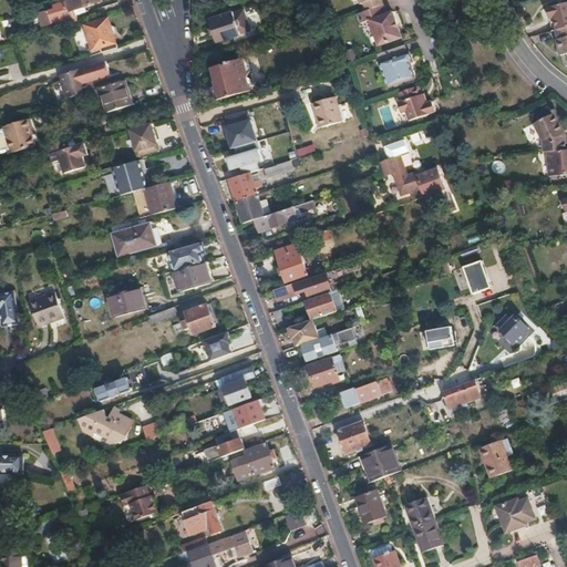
[(104,0),(69,0),(66,1),(70,11),(74,10),(76,16),(85,13),(84,7),(104,0)]
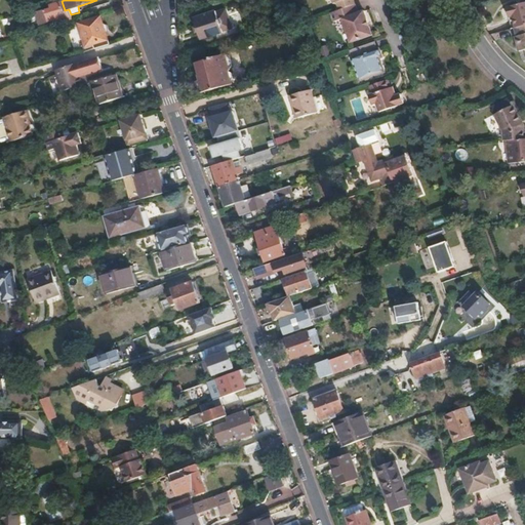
[(335,1),(338,9),(355,3),(354,0),(331,0),(332,2),(335,1)]
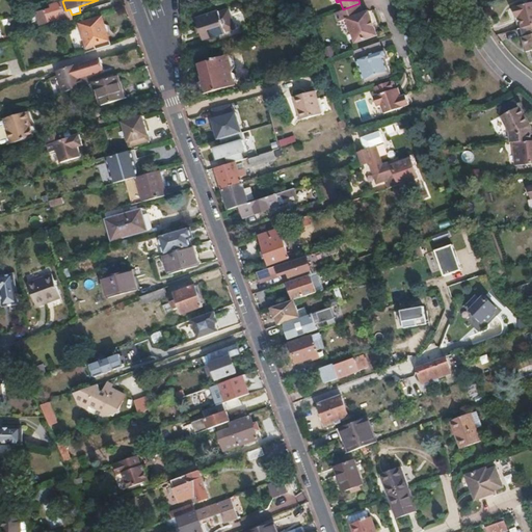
[(523,25),(531,23),(531,0),(513,5),(516,16),(521,15),(523,25)]
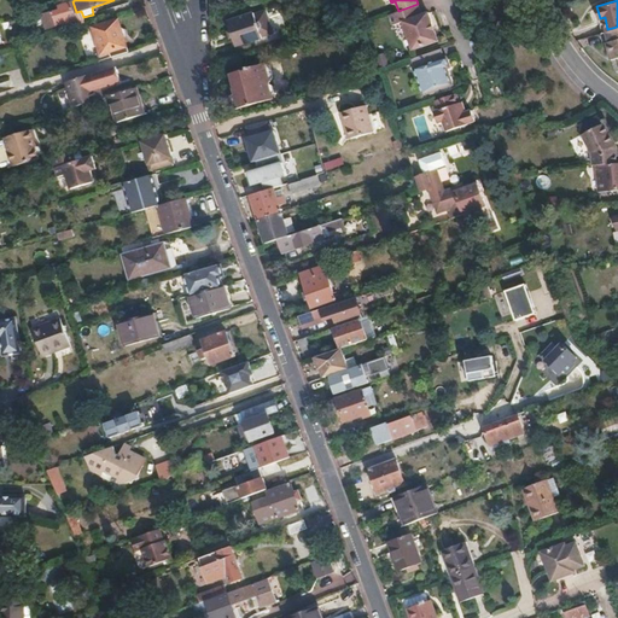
[(73,1),(58,5),(59,10),(42,15),(46,29),(65,23),(65,25),(79,22),(77,19),(83,17),(81,11),(76,12),(73,1)]
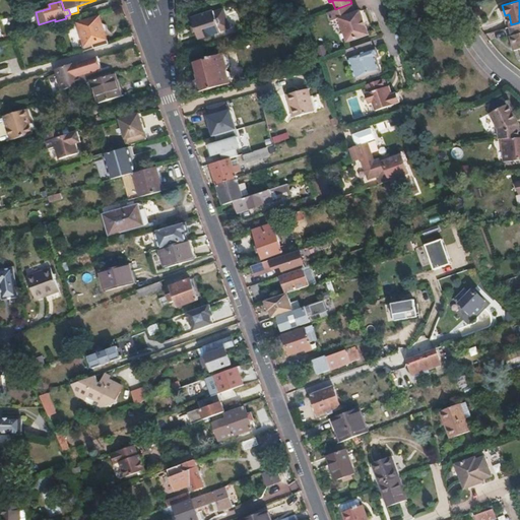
[(362,20),(363,18),(360,10),(336,18),(344,42),(368,34),(365,25),(363,24),(362,20)]
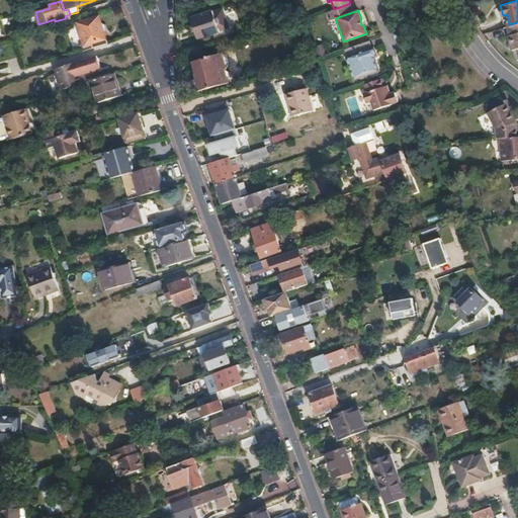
[(211,11),(190,18),(192,25),(189,26),(191,32),(193,31),(194,33),(192,34),(194,40),(219,32),(218,31),(226,28),(225,23),(223,15),(221,11),(212,14),(211,11)]
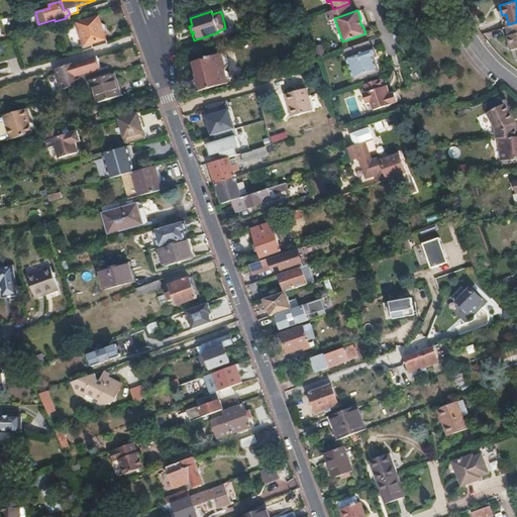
[(100,23),(98,17),(77,23),(84,45),(91,43),(93,47),(106,43),(105,39),(103,33),(105,32),(102,22),(100,23)]
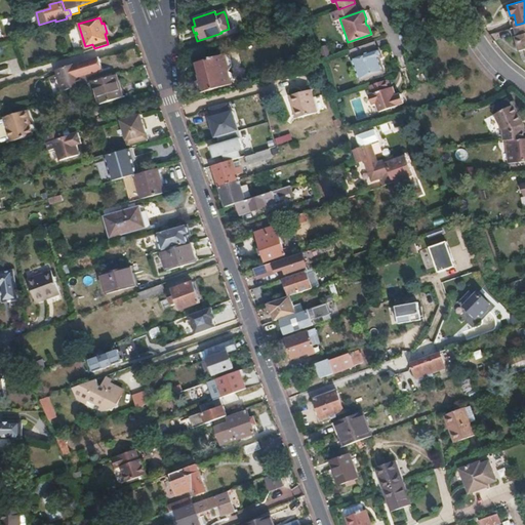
[(524,23),(516,25),(518,34),(515,35),(518,49),(524,47),(524,23)]
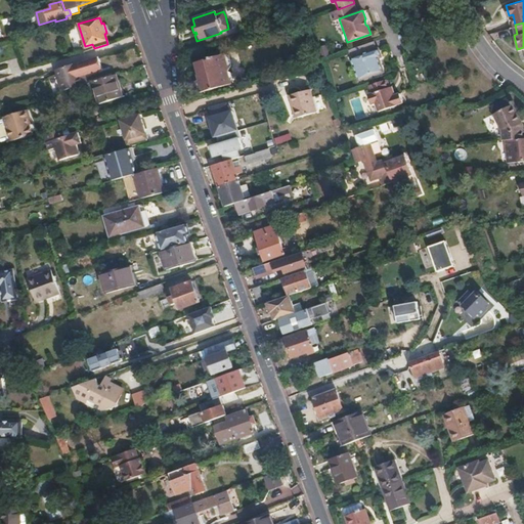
[(379,48),(376,40),(347,49),(355,73),(381,64),(376,49),(379,48)]
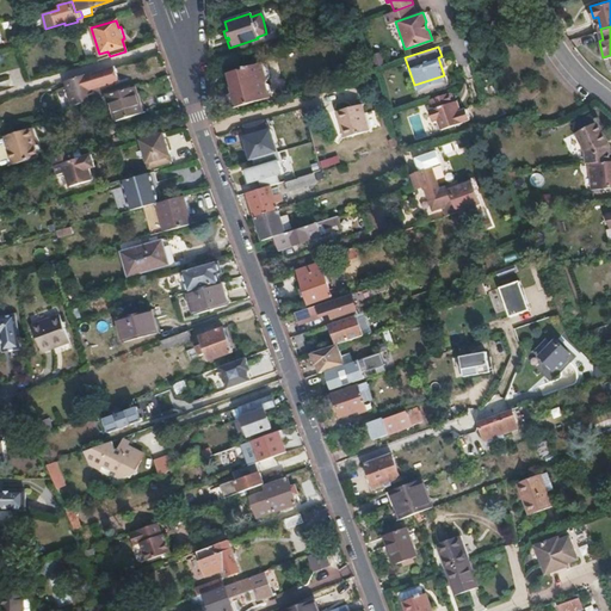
[(233,93),(229,96),(226,96),(232,110),(258,102),(257,98),(267,96),(266,94),(270,91),(267,85),(263,82),(265,78),(261,66),(255,63),(239,69),(236,73),(234,73),(234,71),(222,75),(227,88),(232,87),(233,93)]
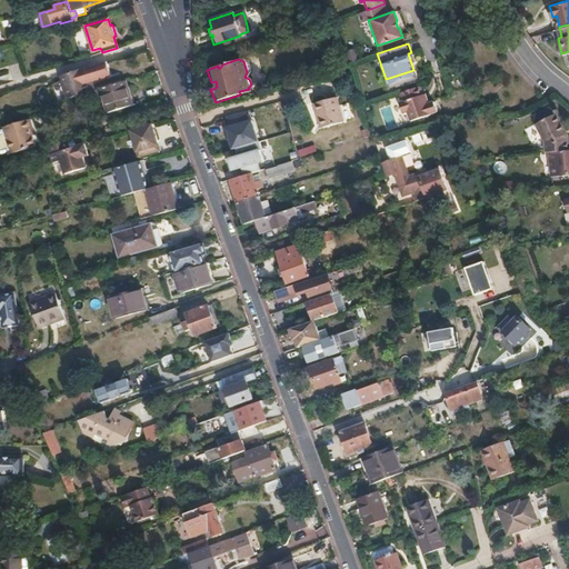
[(86,68),(60,76),(65,89),(67,88),(70,98),(95,90),(92,81),(90,82),(86,68)]
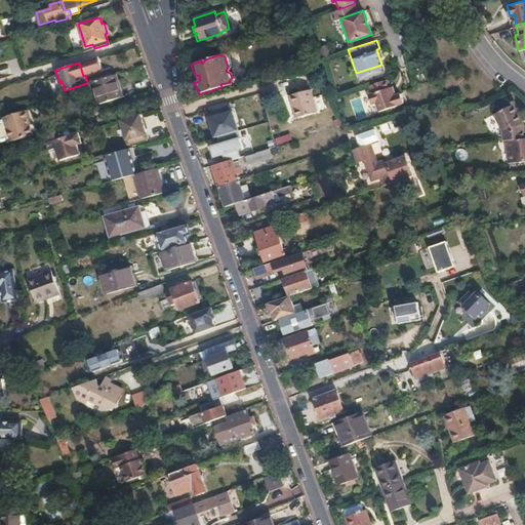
[(120,94),(115,75),(93,82),(99,101),(120,94)]
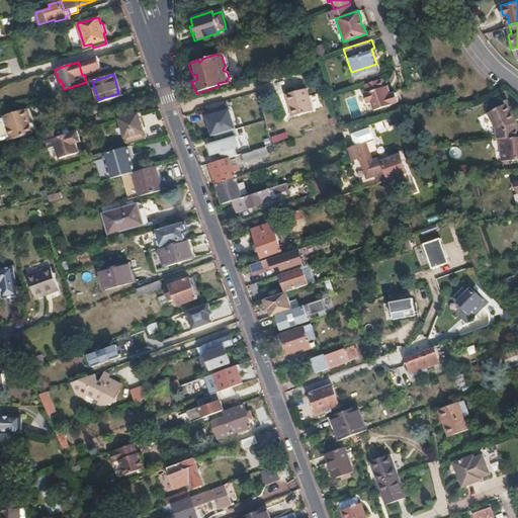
[(386,88),(383,77),(362,84),(364,91),(361,93),(364,102),(368,100),(371,109),(391,103),(391,102),(398,100),(395,91),(390,92),(389,88),(386,88)]
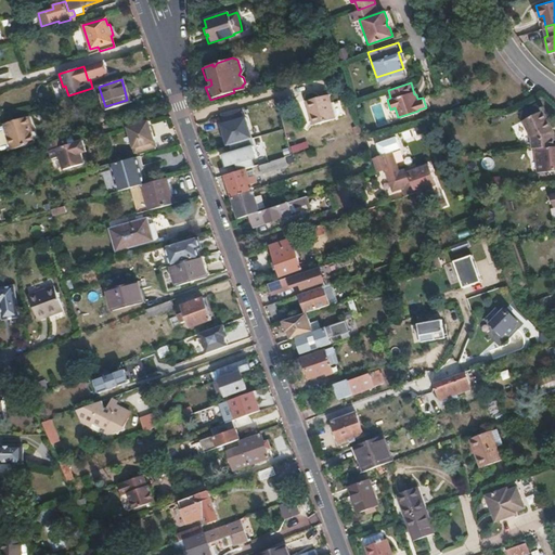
[(311,108),(314,123),(333,118),(326,94),(306,100),(308,110),(311,108)]
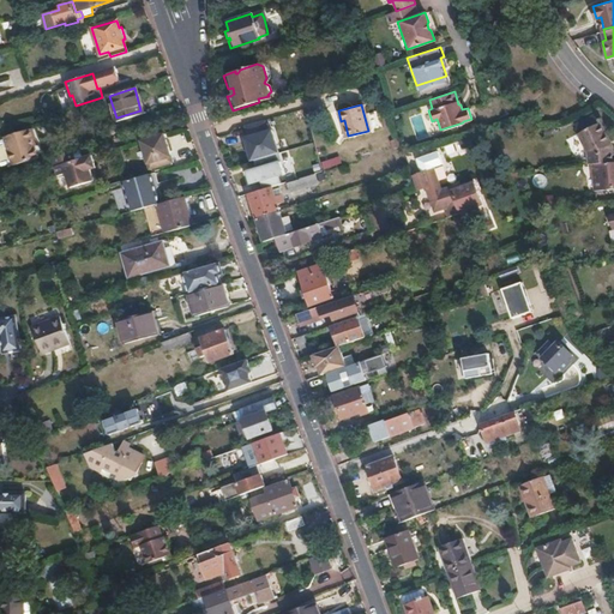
[(268,121),(246,126),(248,136),(269,132),(268,121)]
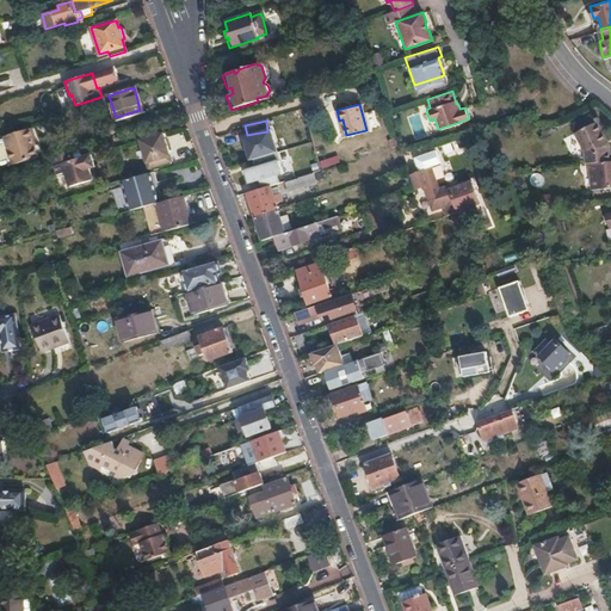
[(587,162),(610,160),(610,159),(610,149),(608,149),(606,144),(596,122),(573,133),(584,154),(584,164),(587,162)]
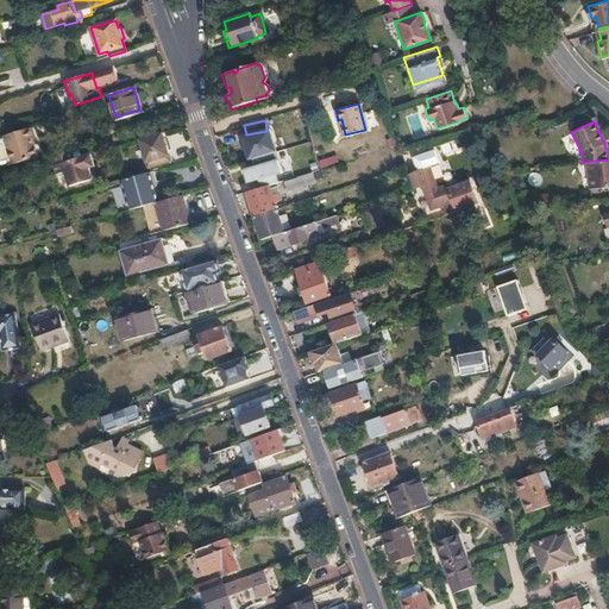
[(7,149),(8,154),(33,145),(32,139),(36,139),(32,129),(2,137),(4,139),(7,149)]
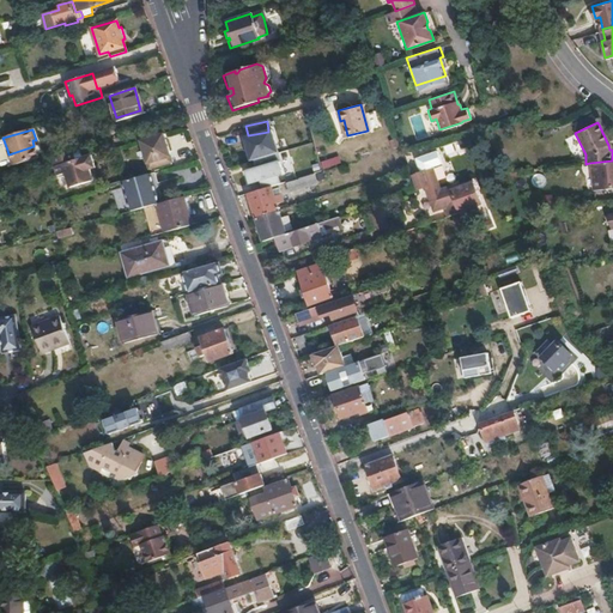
[(286,143),(284,133),(242,144),(248,164),(266,159),(263,149),(286,143)]
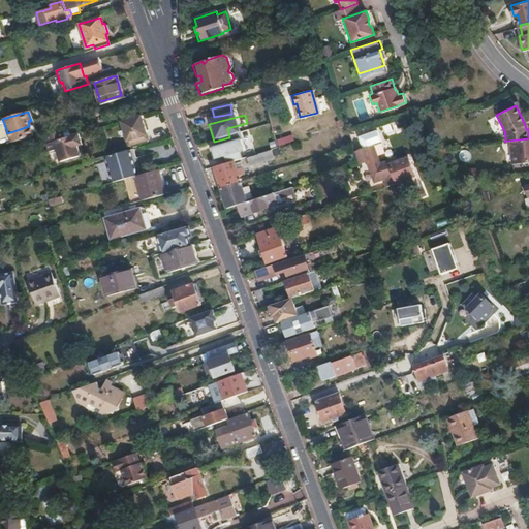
[(121,121),(128,146),(149,139),(143,120),(136,122),(135,117),(121,121)]
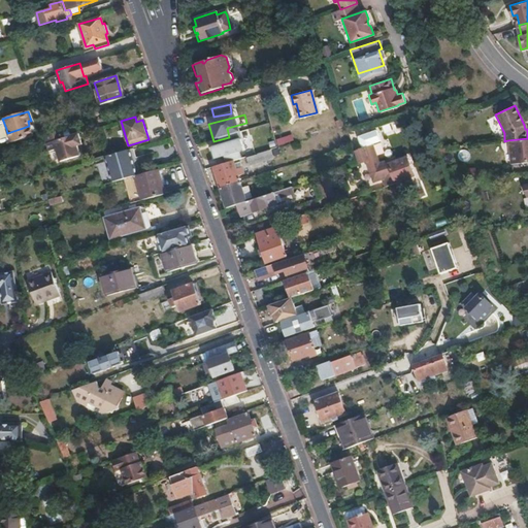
[(6,129),(3,121),(0,122),(0,141),(1,143),(9,140),(8,135),(6,129)]
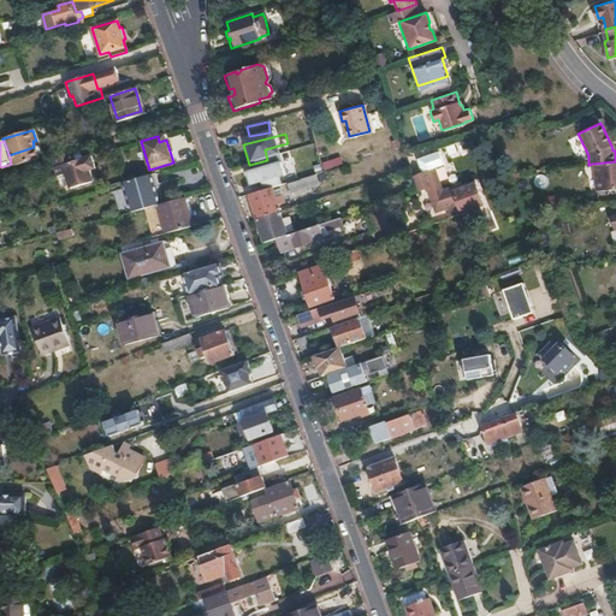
[(457,143),(446,148),(451,158),(461,154),(457,143)]
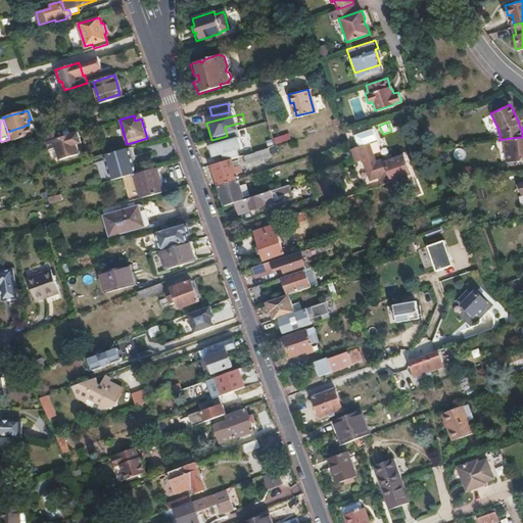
[(29,125),(7,132),(8,134),(9,139),(10,141),(33,135),(30,126),(29,125)]
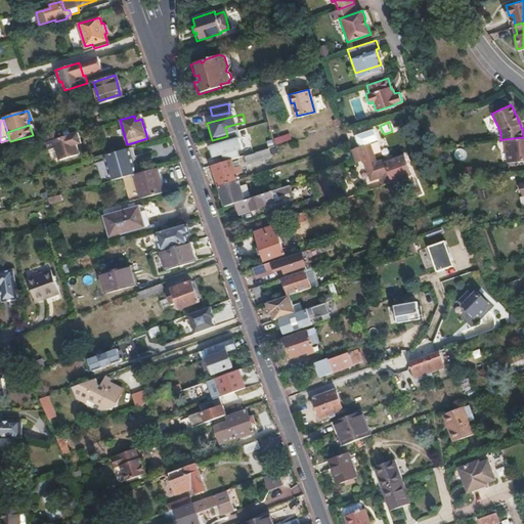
[(62,137),(60,130),(42,136),(43,140),(44,143),(46,143),(48,150),(54,148),(55,150),(80,142),(77,133),(62,137)]
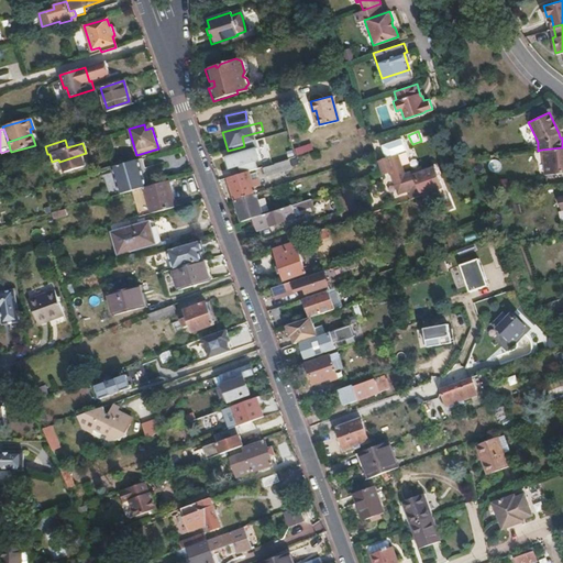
[(386,159),(377,162),(383,176),(390,173),(398,196),(408,192),(411,190),(414,198),(421,196),(423,203),(440,197),(438,190),(441,189),(441,187),(433,167),(414,175),(412,173),(404,175),(397,155),(406,152),(401,140),(382,146),(386,159)]
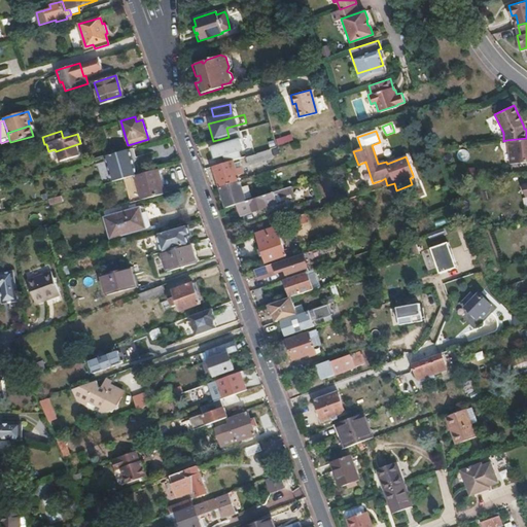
[(279,145),(294,141),(292,134),(277,139),(279,145)]
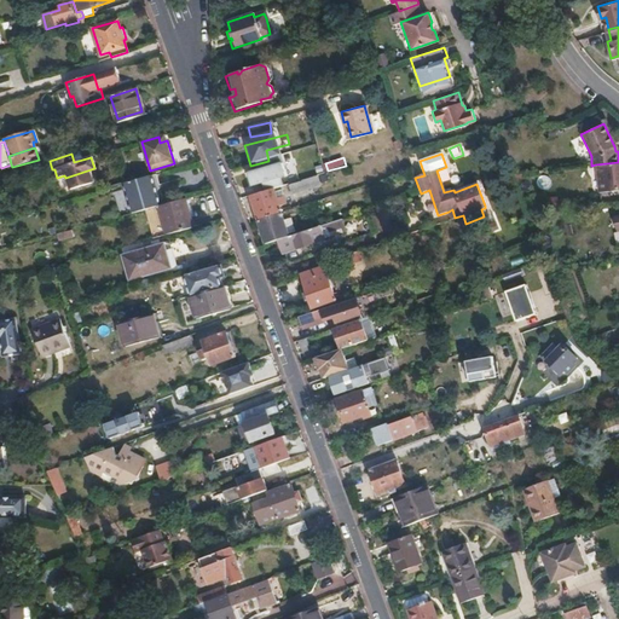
[(316,174),(312,161),(285,169),(289,183),(316,174)]
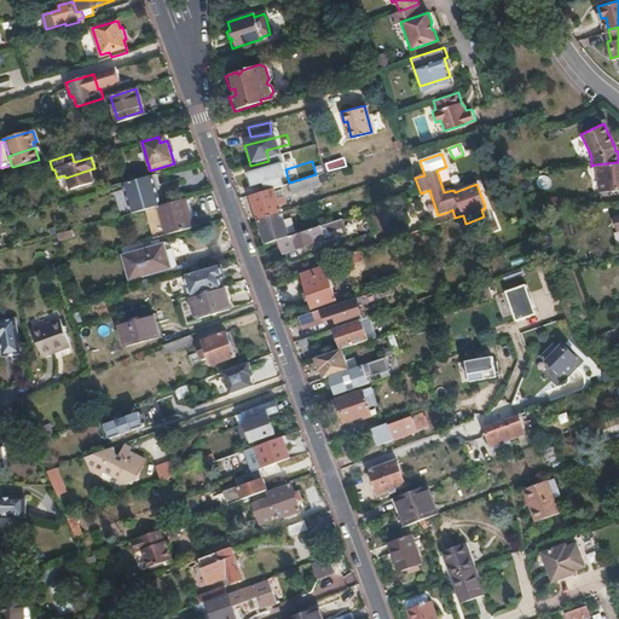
[(618,187),(618,162),(595,165),(597,191),(618,187)]
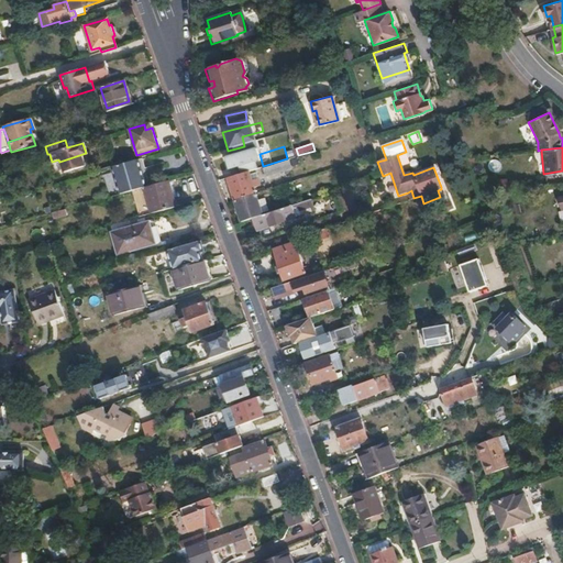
[(86,154),(86,153),(59,162),(63,172),(84,165),(80,156),(86,154)]
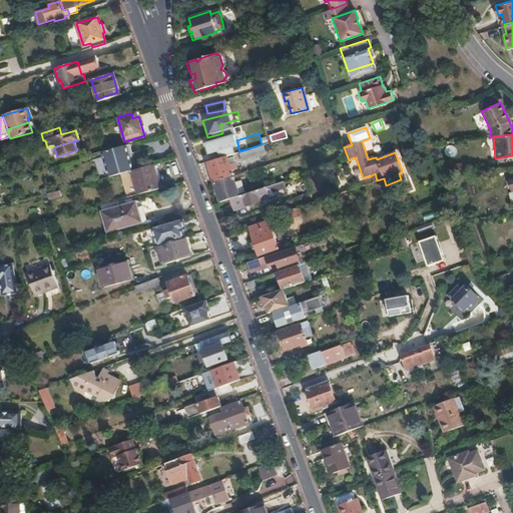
[(126,145),(103,151),(110,176),(132,170),(133,170),(126,145)]
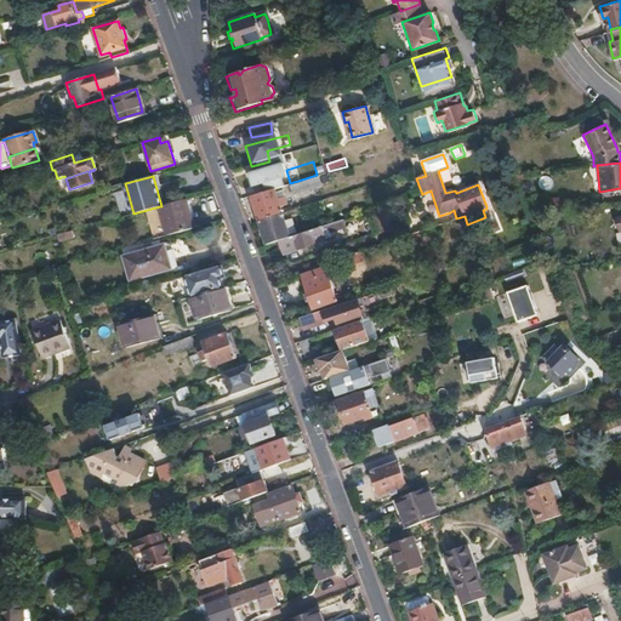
[(320,186),(318,176),(289,186),(292,195),(320,186)]
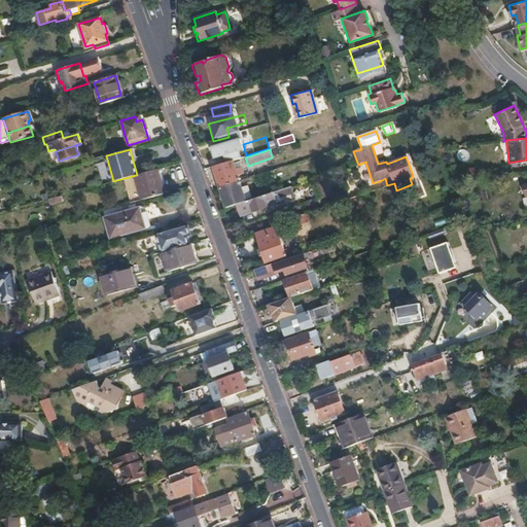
[(233,161),(213,167),(219,187),(239,181),(237,175),(234,164),(233,161)]
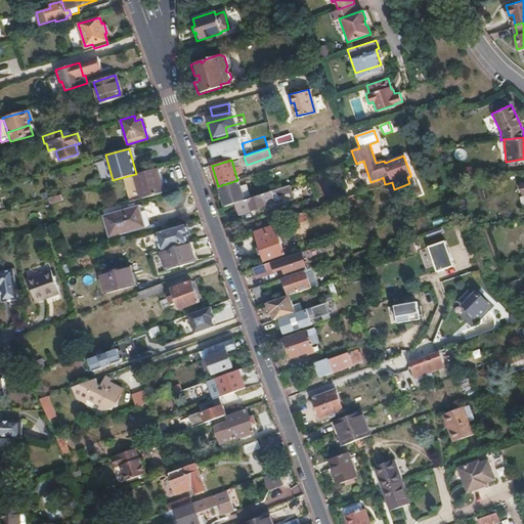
[(237,161),(232,163),(235,174),(241,173),(237,161)]
